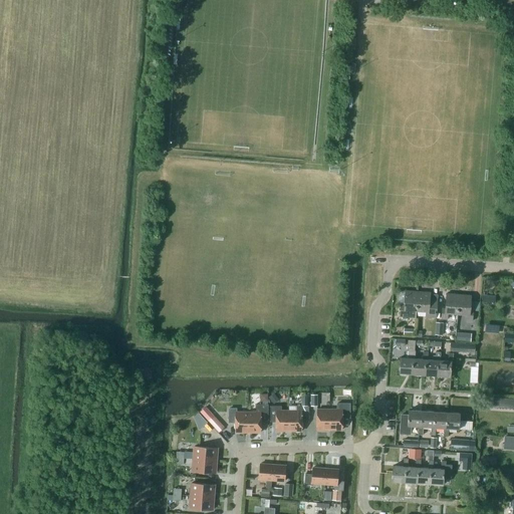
[(416,317),(417,311),(418,291),(406,290),(405,305),(401,305),(400,316),(416,317)]
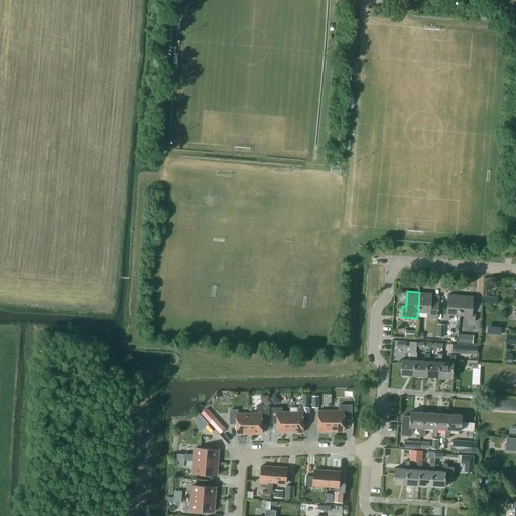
[(427,312),(427,318),(433,319),(433,317),(437,318),(439,299),(431,299),(432,293),(419,292),(418,312),(427,312)]
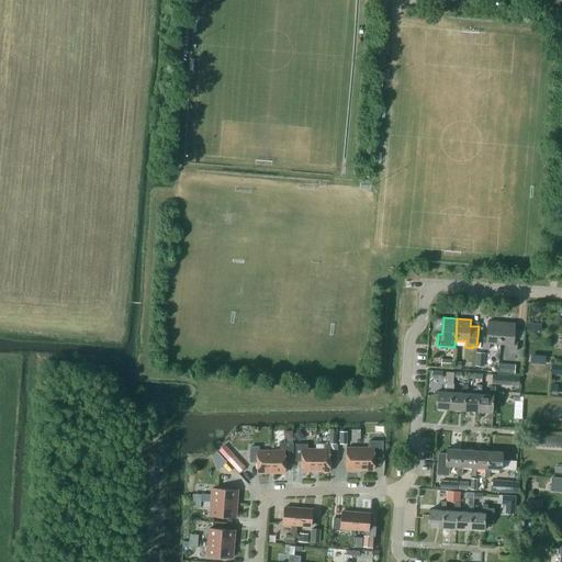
[(490,343),(501,344),(502,322),(489,321),(486,337),(483,337),(483,348),(490,349),(490,343)]
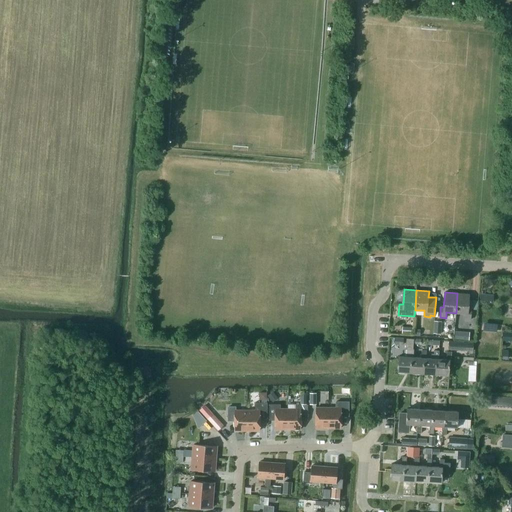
[(465,313),(465,319),(471,320),(471,309),(468,309),(469,294),(457,293),(456,313),(465,313)]
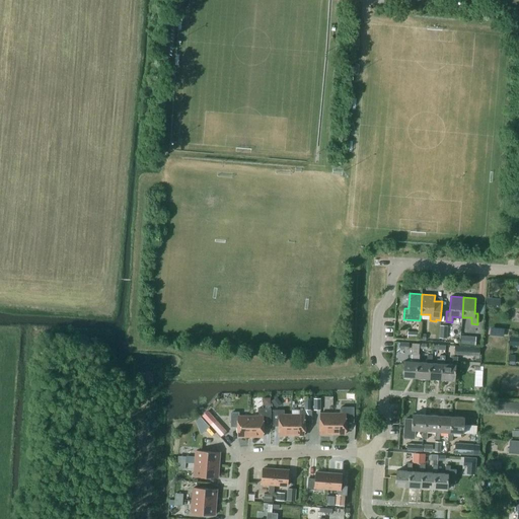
[(487,298),(487,305),(500,306),(500,299),(487,298)]
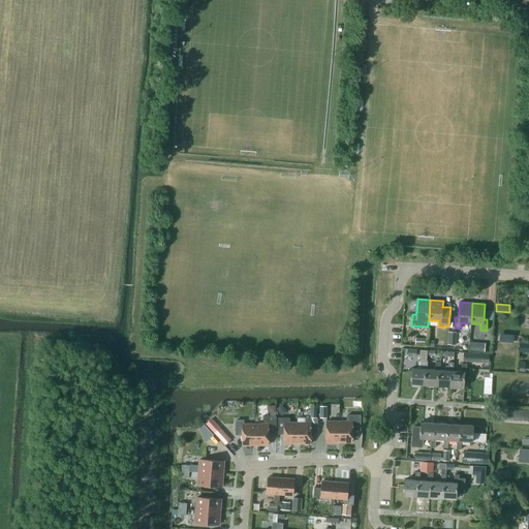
[(448,344),(456,345),(457,332),(448,332),(448,344)]
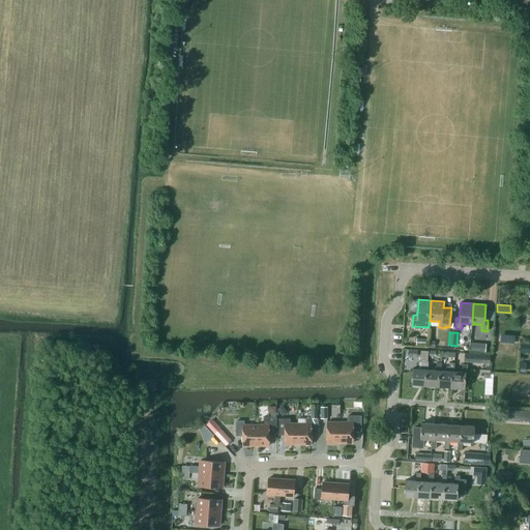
[(500,333),(499,341),(513,343),(513,334),(500,333)]
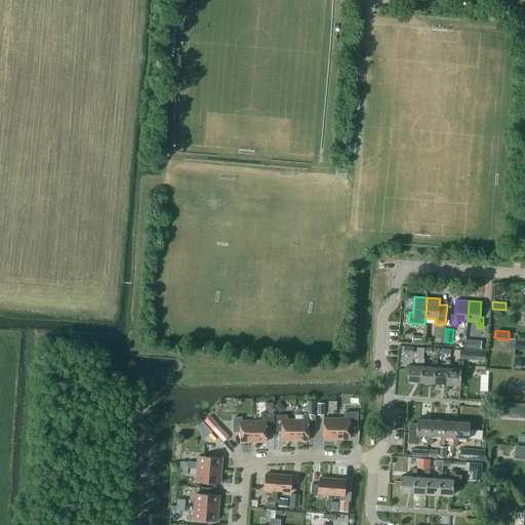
[(476,339),(466,338),(466,346),(475,347),(476,339)]
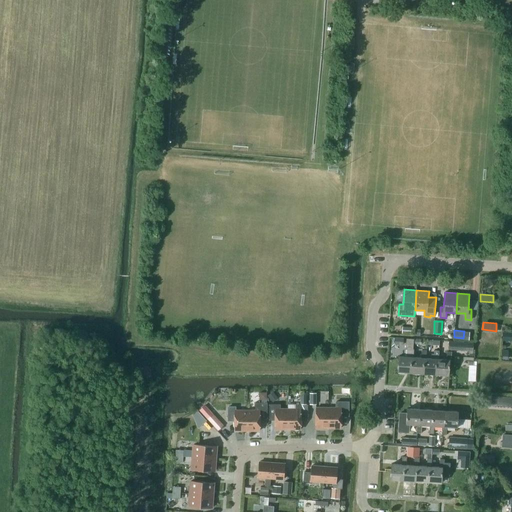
[(397,372),(410,372),(411,357),(413,357),(414,349),(413,349),(414,339),(406,338),(406,348),(406,349),(406,357),(398,356),(397,372)]
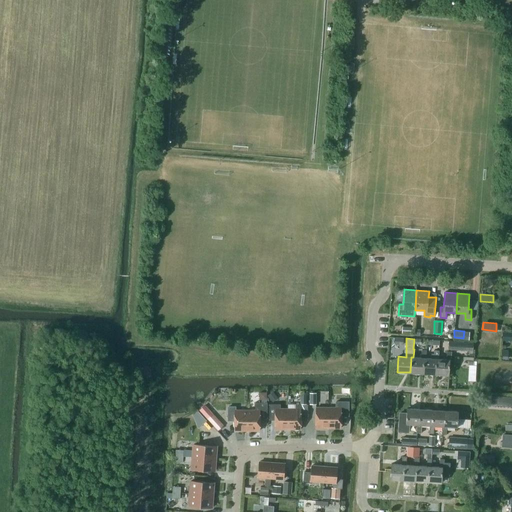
[(464,342),(449,341),(448,349),(463,350),(464,342)]
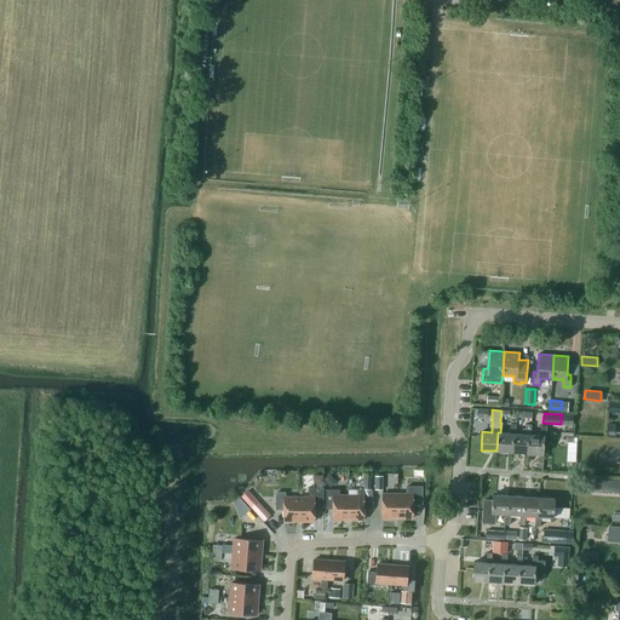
[(497,451),(512,452),(514,434),(516,434),(516,424),(511,423),(510,434),(500,432),(498,432),(497,451)]
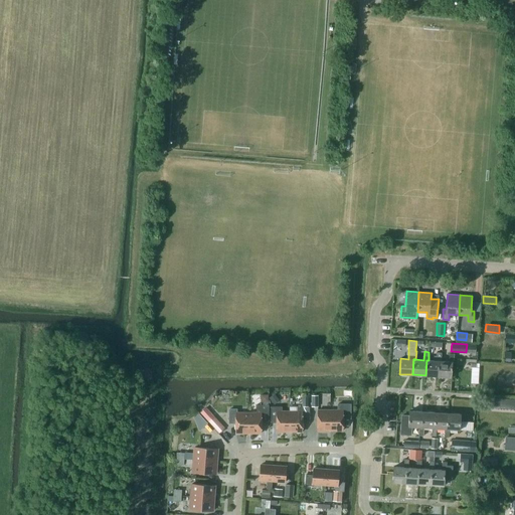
[(425,375),(438,376),(439,361),(441,361),(442,352),(437,352),(437,360),(428,360),(426,360),(425,375)]
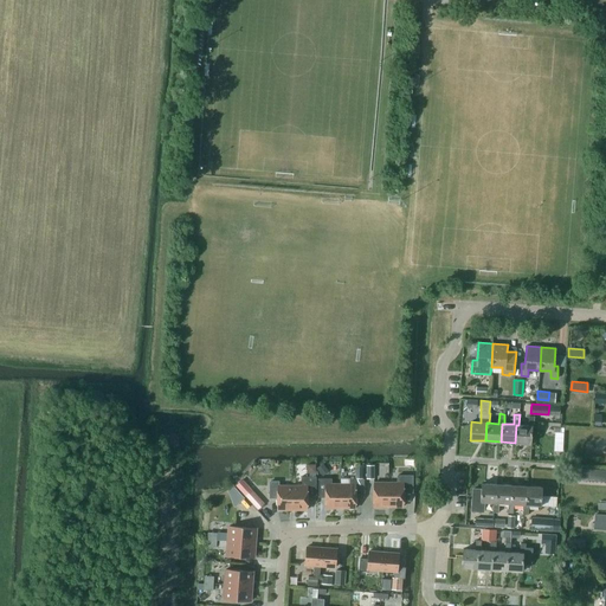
[(516,425),(515,443),(530,444),(532,426),(534,426),(534,416),(529,416),(528,425),(519,425),(516,425)]
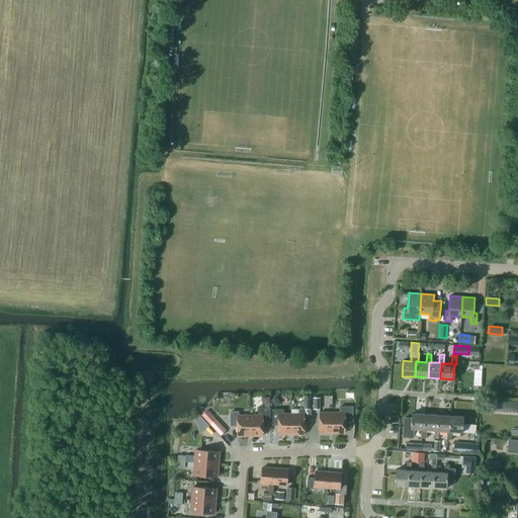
[(275,407),(281,403),(276,397),(271,401),(275,407)]
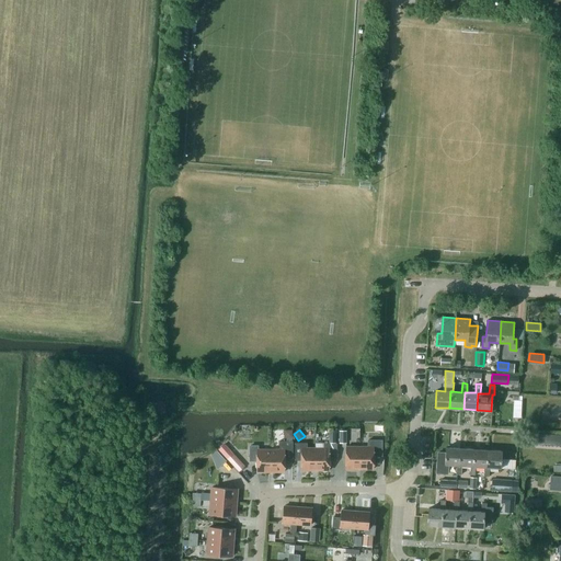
[(560,434),(534,433),(533,438),(528,438),(528,444),(533,444),(533,445),(560,445),(560,434)]
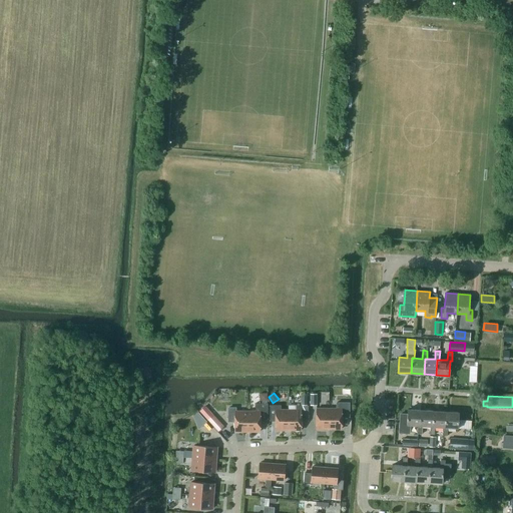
[(216,431),(222,426),(205,403),(198,409),(216,431)]
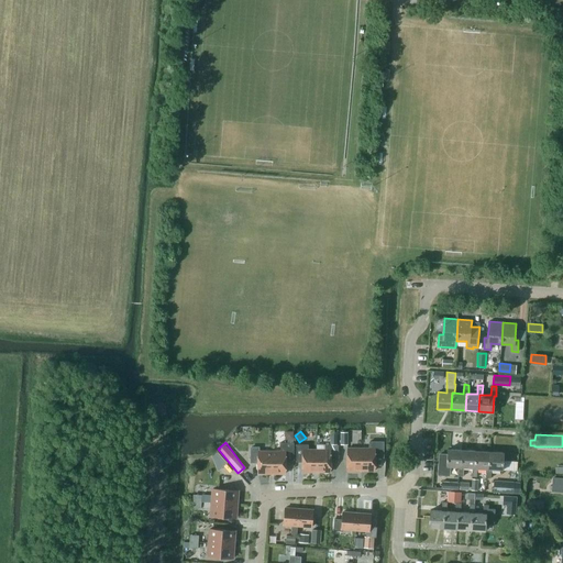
[(280,451),(272,451),(272,473),(285,473),(285,460),(294,460),(294,442),(280,442),(280,451)]
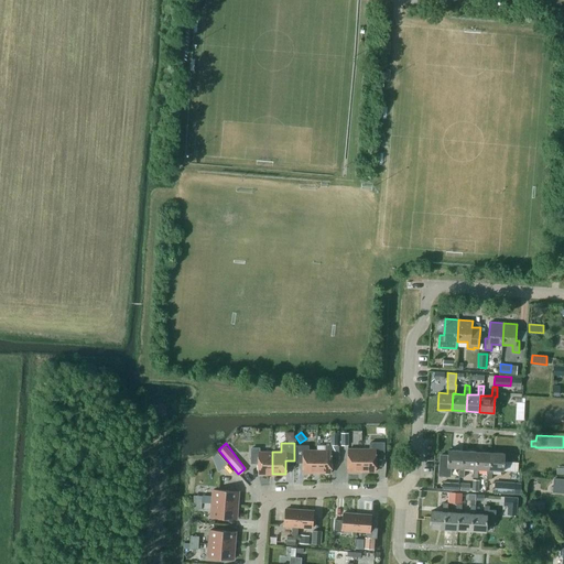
[(370,449),(361,449),(361,472),(376,472),(376,458),(384,458),(384,443),(370,443),(370,449)]
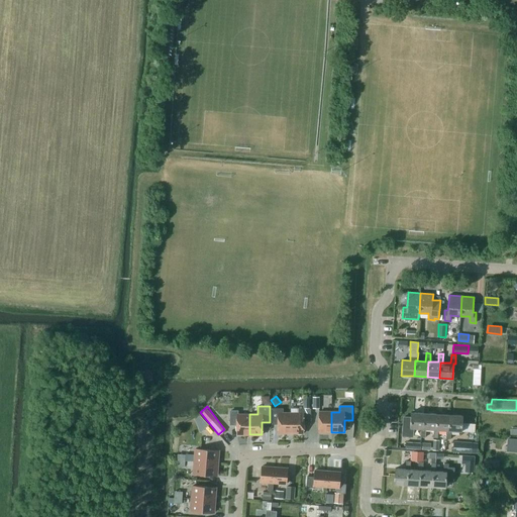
[(278,424),(278,433),(291,433),(291,413),(283,413),(283,408),(272,408),(272,424),(278,424)]
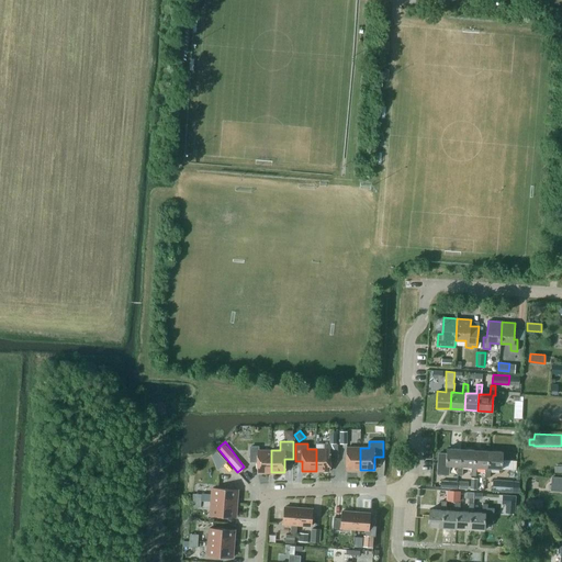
[(324,449),(316,449),(316,471),(329,471),(329,444),(324,444),(324,449)]
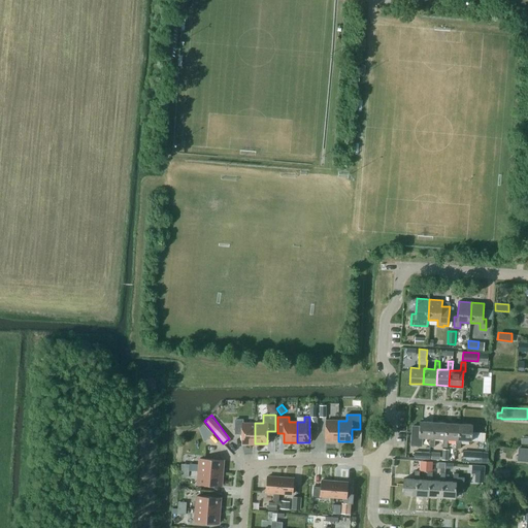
[(241,433),(241,443),(255,443),(255,423),(242,423),(242,420),(235,420),(235,433),(241,433)]
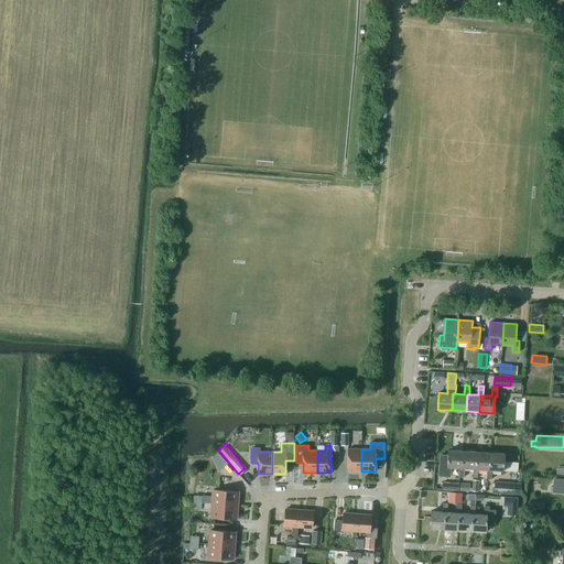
[(348,472),(361,472),(361,449),(348,449),(348,472)]
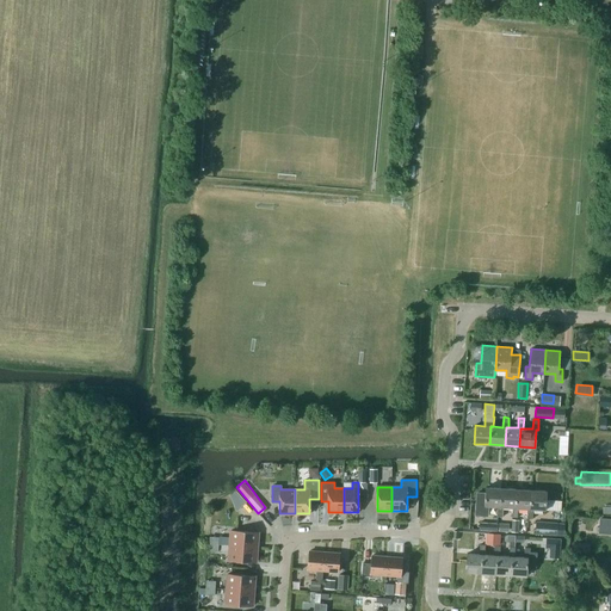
[(488,506),(498,506),(500,507),(501,488),(486,487),(486,493),(477,493),(475,514),(487,516),(488,506)]
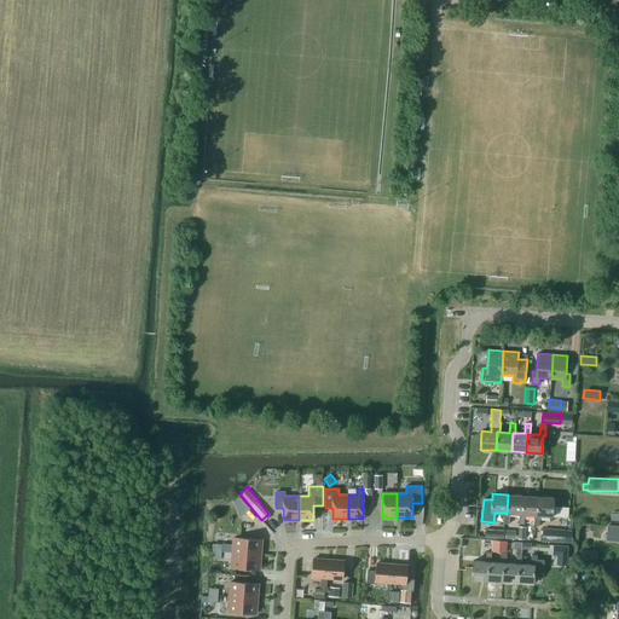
[(509,514),(519,514),(521,514),(522,496),(508,495),(507,514),(504,513),(503,524),(509,524),(509,514)]
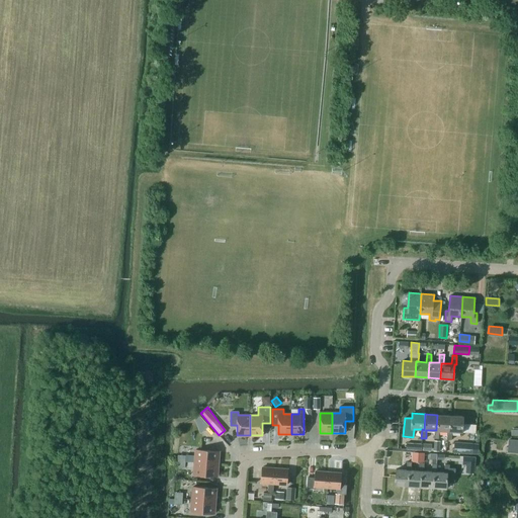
[(439,431),(447,431),(449,431),(450,416),(437,415),(436,430),(434,430),(434,438),(439,439),(439,431)]
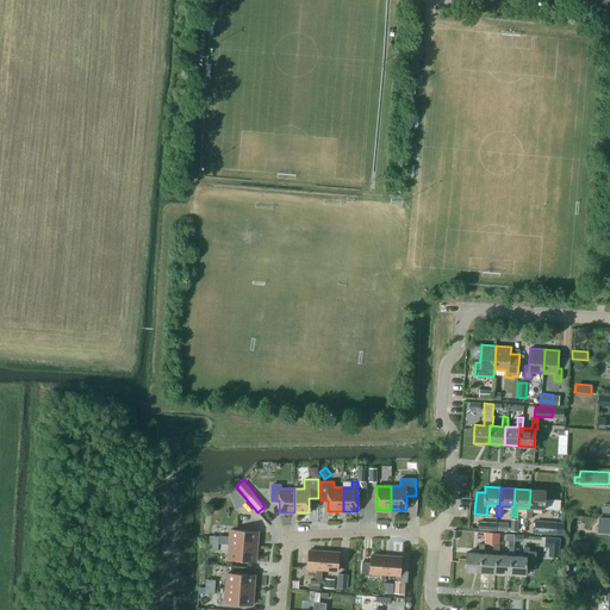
[(545,509),(546,490),(530,490),(529,508),(527,508),(527,517),(531,518),(533,508),(545,509)]
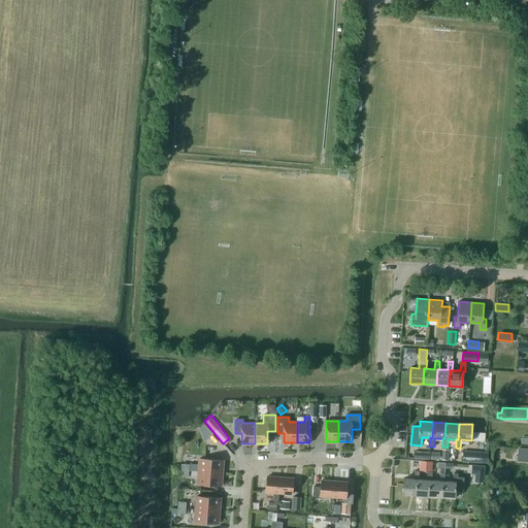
[(527,449),(519,449),(518,458),(527,459),(527,449)]
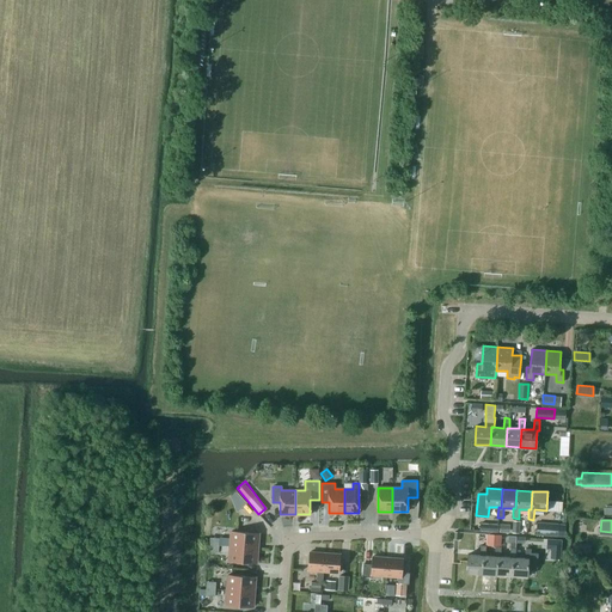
[(558,524),(537,522),(537,534),(558,536),(558,524)]
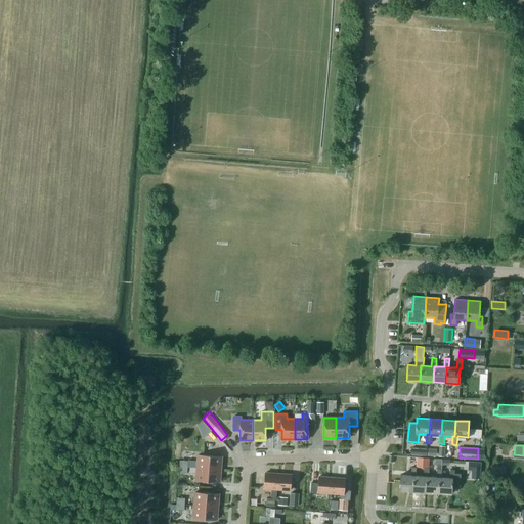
[(198,468),(220,470),(221,456),(199,454),(198,468)]
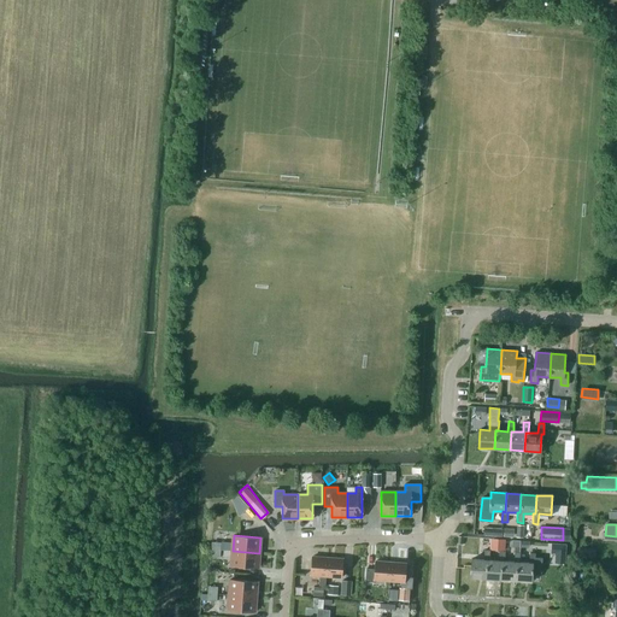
[(489,550),(504,551),(505,540),(491,539),(489,550)]
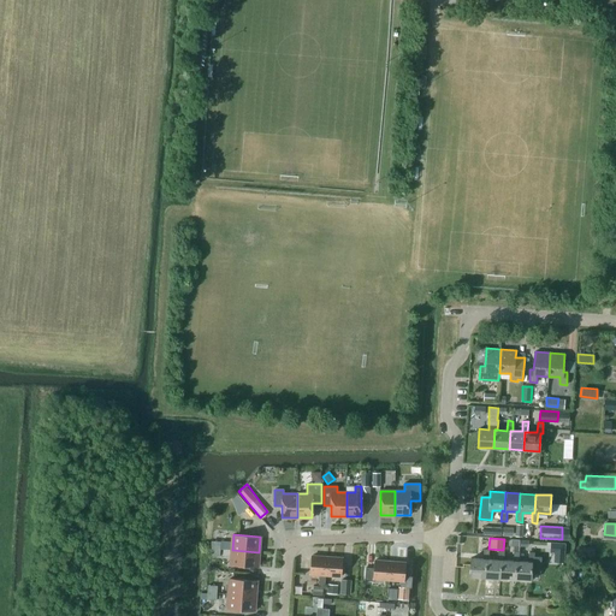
[(528,548),(528,539),(513,538),(513,548),(528,548)]
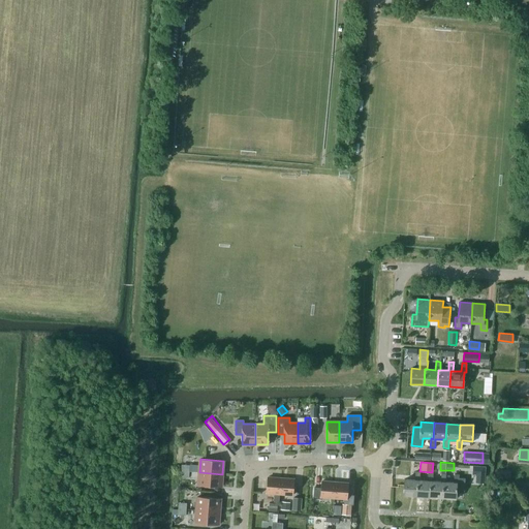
[(472,466),(472,473),(476,473),(476,475),(475,483),(485,483),(486,467),(472,466)]
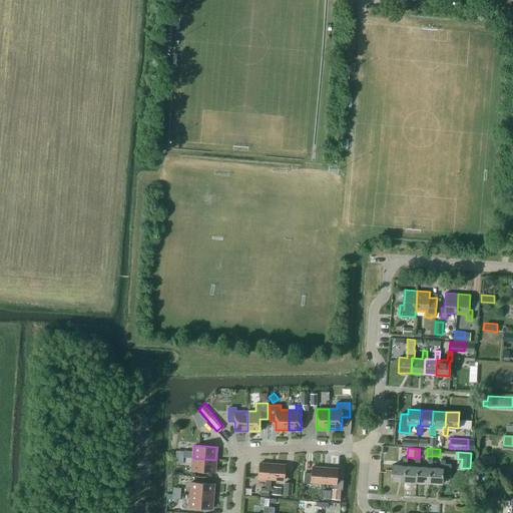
[(391,480),(404,481),(405,466),(407,466),(407,457),(403,457),(402,465),(392,465),(391,480)]
